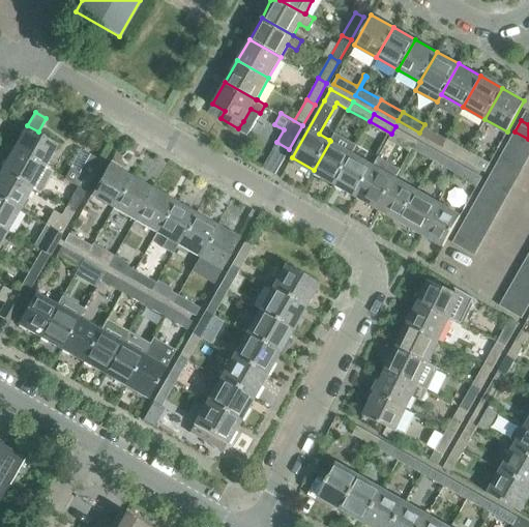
[(424,124),(419,133),(441,145),(445,137),(424,124)]
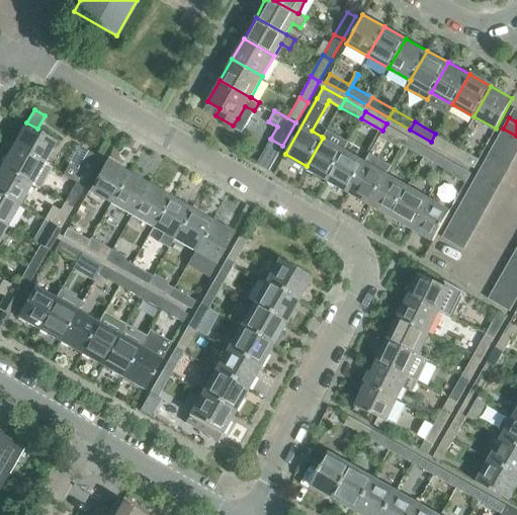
[(25,122),(13,145),(42,162),(55,140),(25,122)]
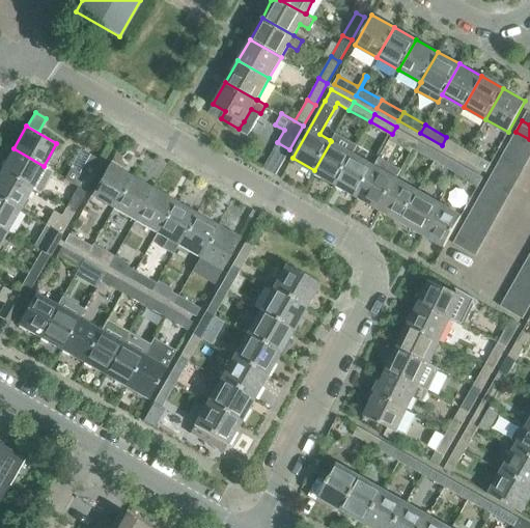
[(418,138),(396,127),(392,134),(413,146),(418,138)]
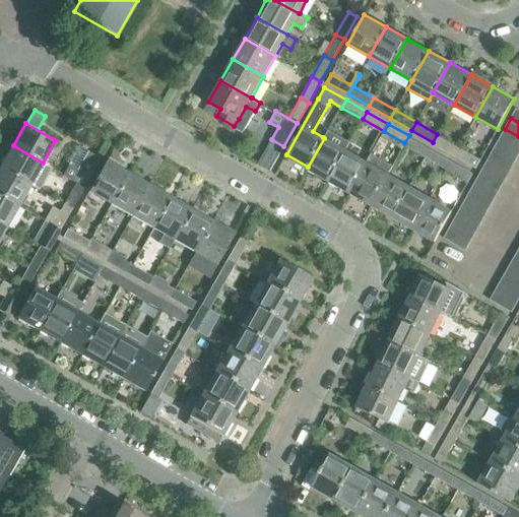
[(323,137),(324,138),(308,167),(329,179),(345,150),(333,143),(339,134),(328,128),(323,137)]
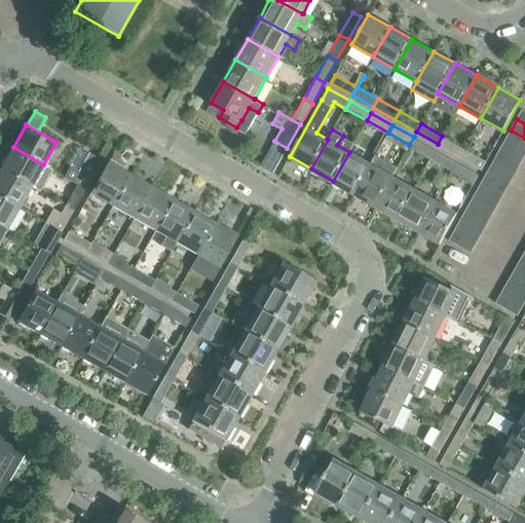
[(524,138),(511,131),(504,141),(524,152),(524,138)]
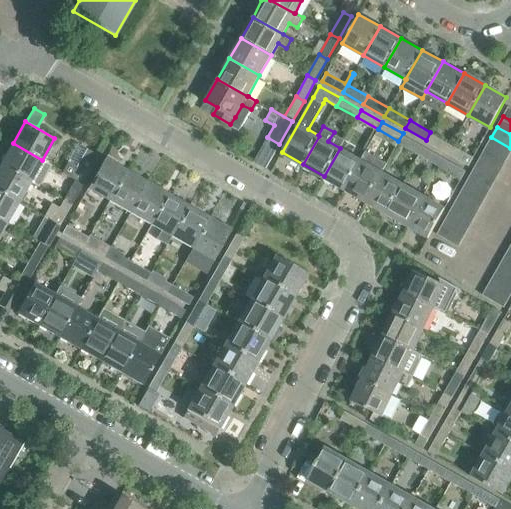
[(426,140),(447,152),(451,144),(430,132),(426,140)]
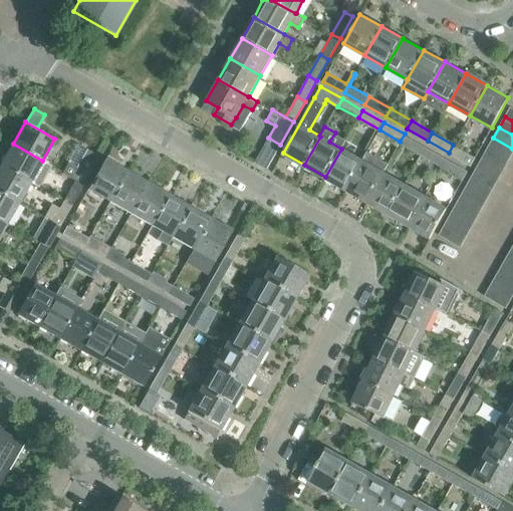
[(425,146),(405,134),(400,142),(421,154),(425,146)]
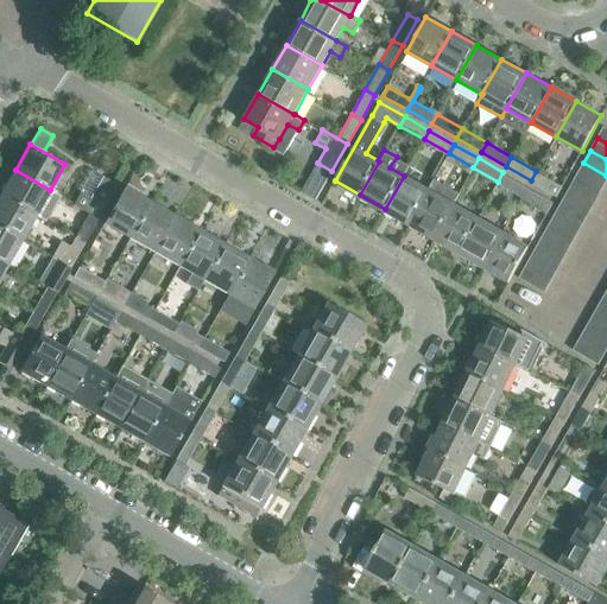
[(606,176),(583,163),(576,175),(600,189),(606,179),(606,176)]
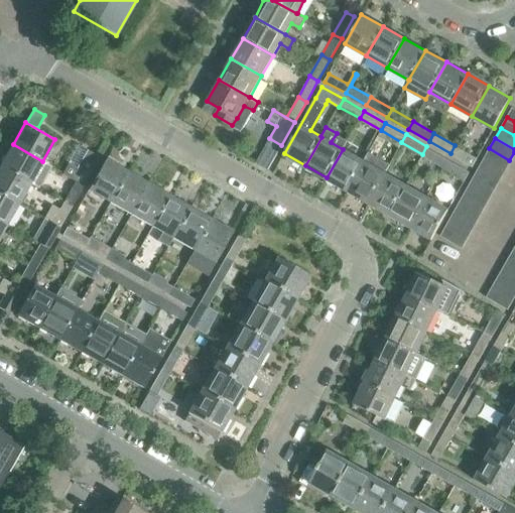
[(13,144),(1,165),(30,182),(38,187),(51,166),(42,161),(13,144)]
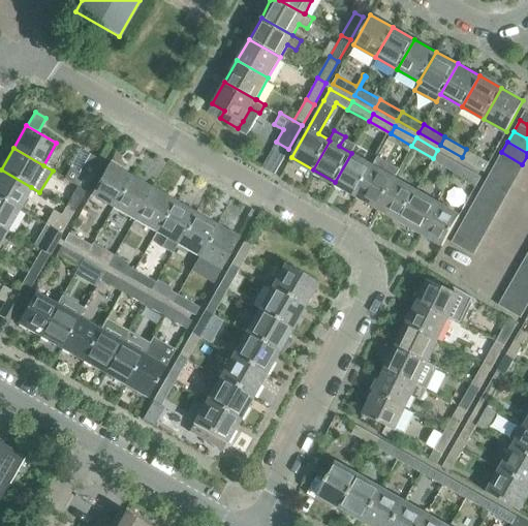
[(466,149),(462,157),(484,169),(489,161),(466,149)]
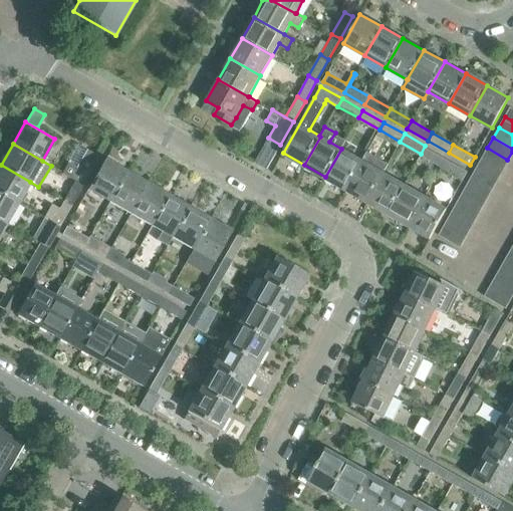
[(446,158),(425,146),(421,154),(442,166),(446,158)]
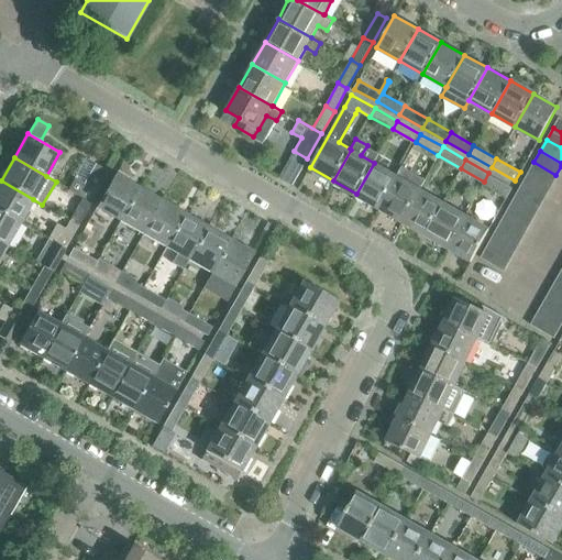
[(75,177),(68,188),(83,196),(91,201),(106,176),(110,169),(96,162),(92,168),(85,182),(75,177)]
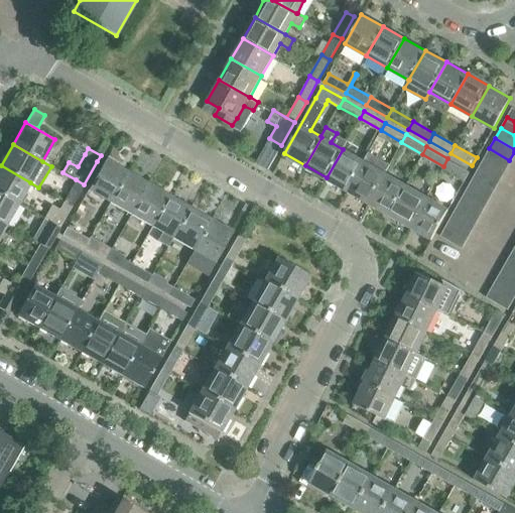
[(509,160),(489,148),(483,159),(503,170),(509,160)]
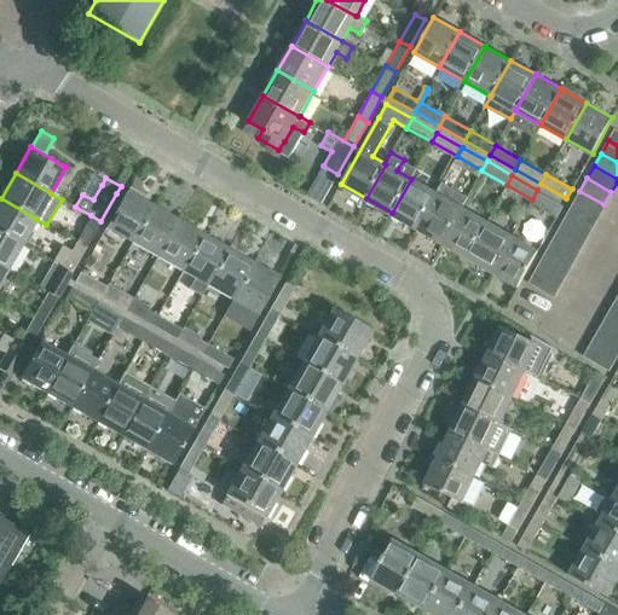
[(411,179),(392,213),(416,227),(437,192),(411,179)]
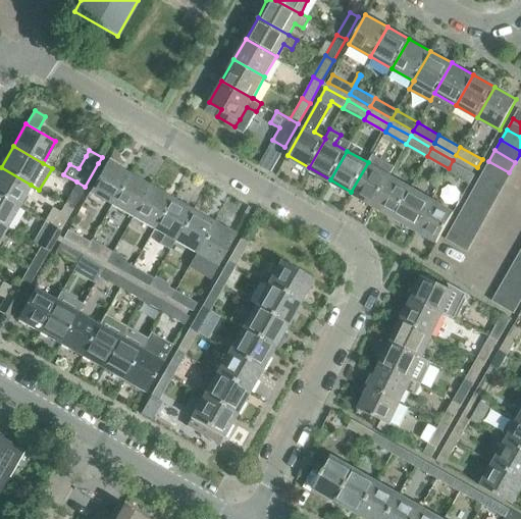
[(368,162),(351,192),(372,203),(388,174),(394,165),(373,153),(368,162)]
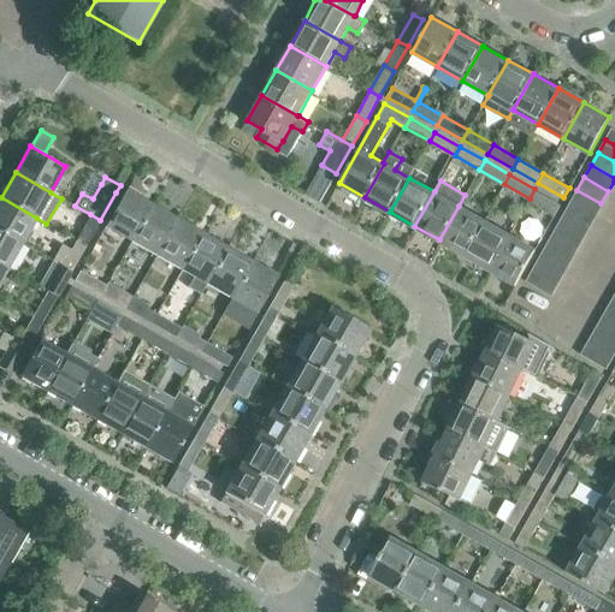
[(106,225),(131,241),(152,205),(126,189),(106,225)]
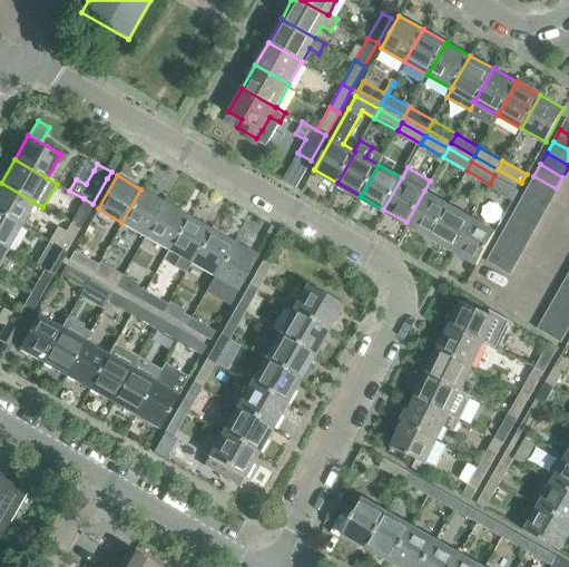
[(519,188),(494,175),(490,184),(513,197),(519,188)]
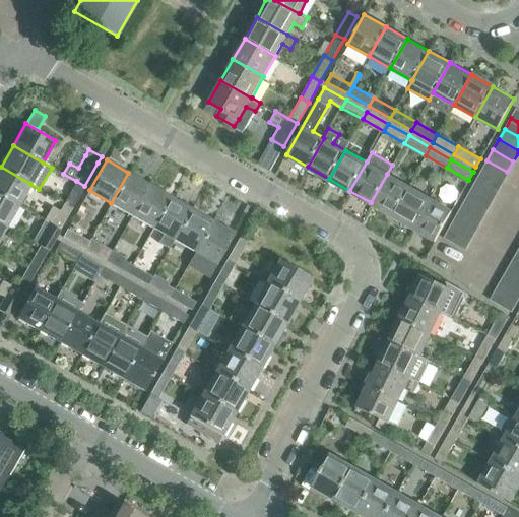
[(480,171),(502,183),(507,172),(487,160),(480,171)]
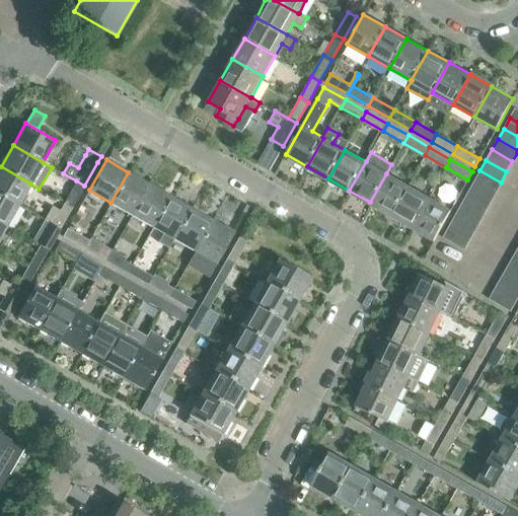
[(0,193),(19,204),(30,183),(1,166),(0,166),(0,193)]
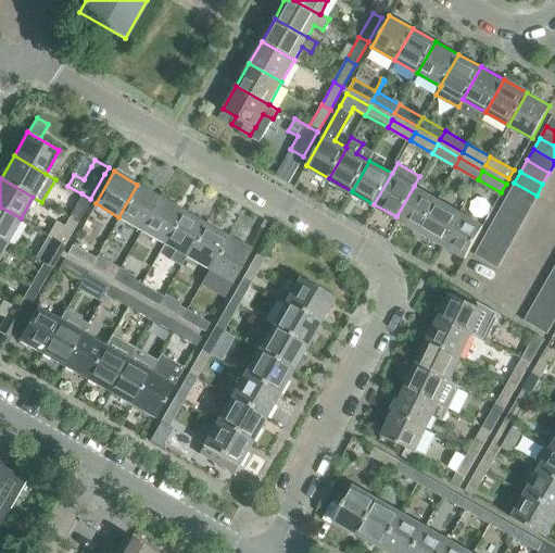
[(507,195),(530,206),(537,196),(514,183),(507,195)]
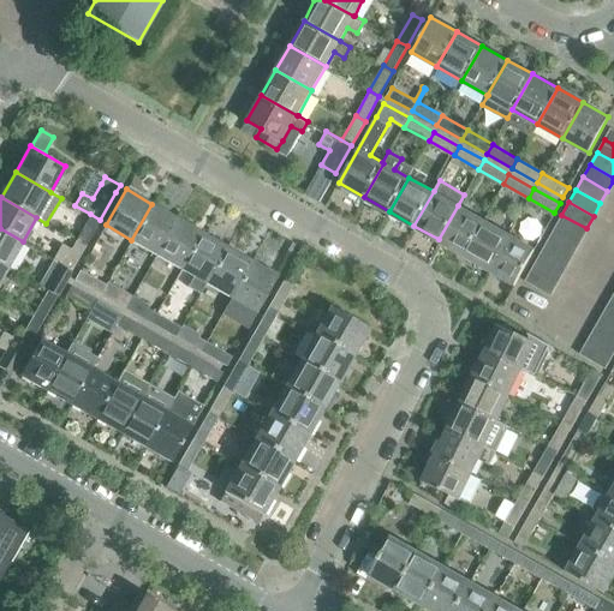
[(131,240),(156,253),(177,217),(151,204),(131,240)]
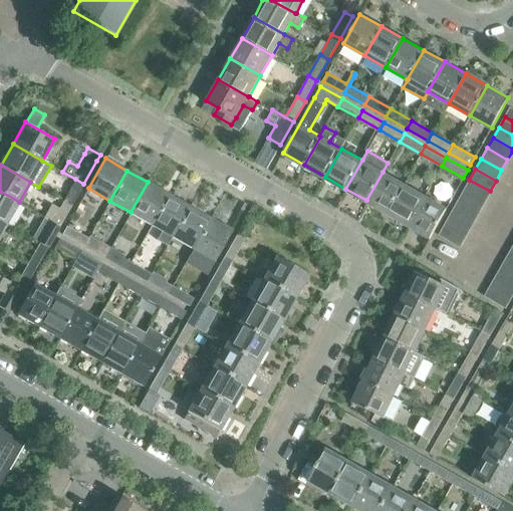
[(382,172),(366,200),(388,212),(404,184),(382,172)]
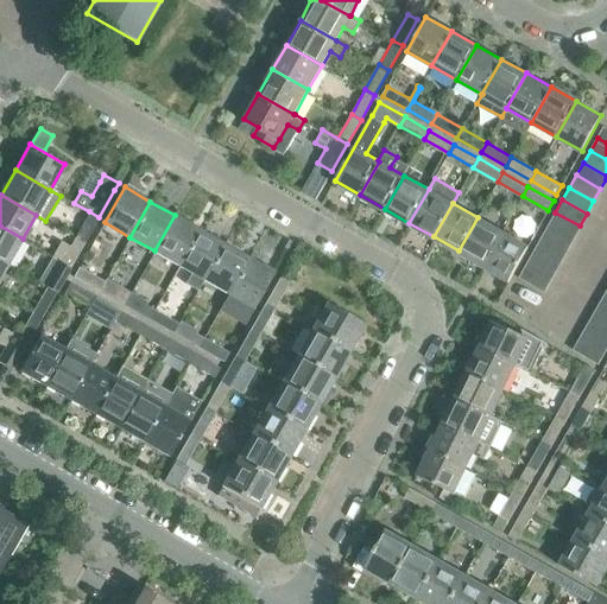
[(89,211),(75,236),(84,242),(99,217),(89,211)]
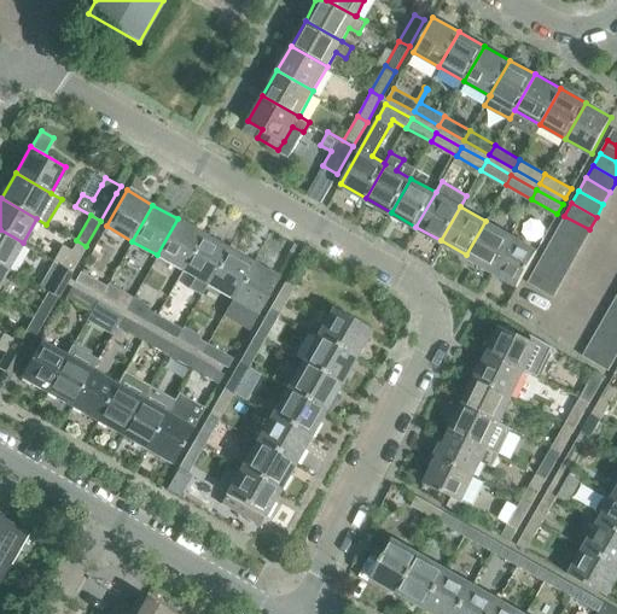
[(557,228),(582,243),(589,229),(564,216),(557,228)]
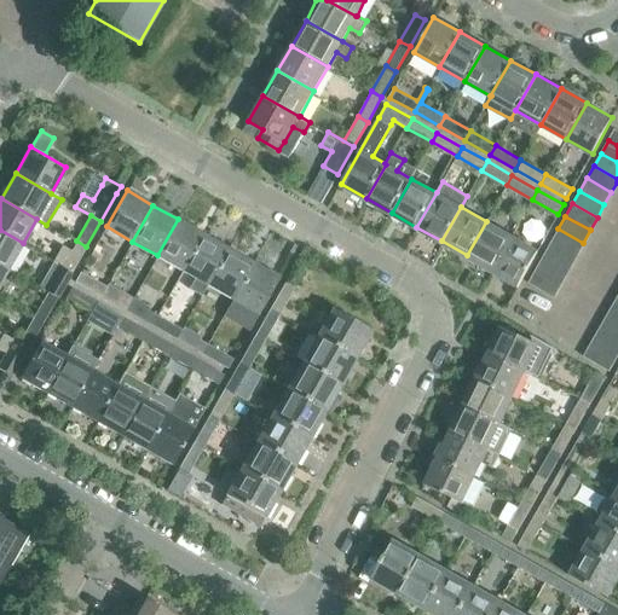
[(157,255),(183,270),(203,233),(178,219),(157,255)]
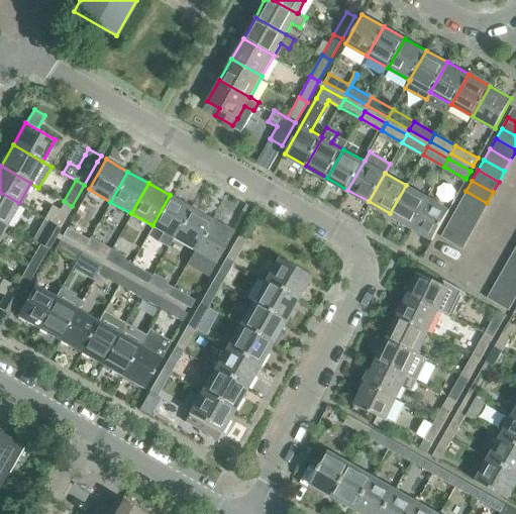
[(390,213),(411,225),(427,197),(406,185),(390,213)]
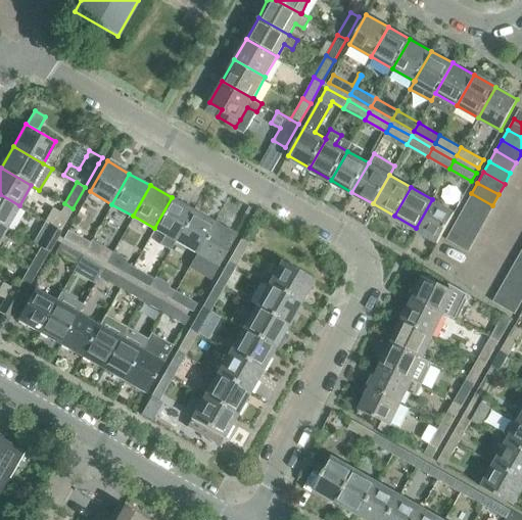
[(465,205),(485,217),(492,205),(471,193),(465,205)]
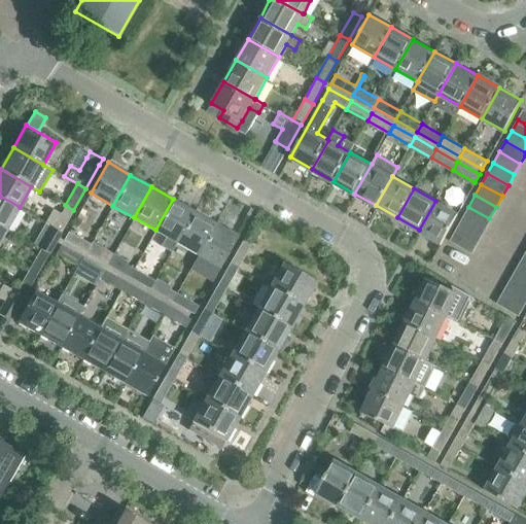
[(0,224),(7,229),(20,207),(0,196),(0,224)]
